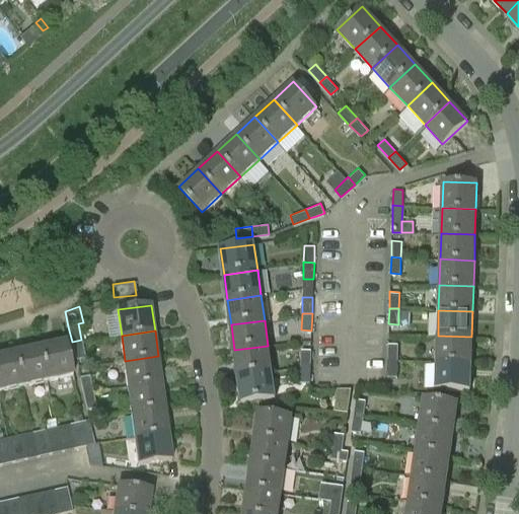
[(438,336),(437,361),(470,362),(471,337),(438,336)]
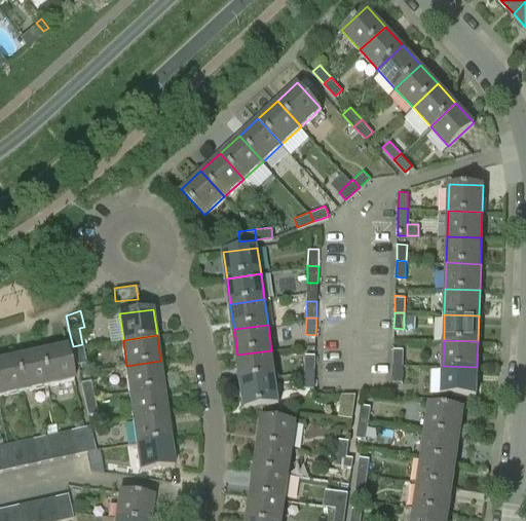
[(67,343),(40,349),(48,383),(74,377),(67,343)]
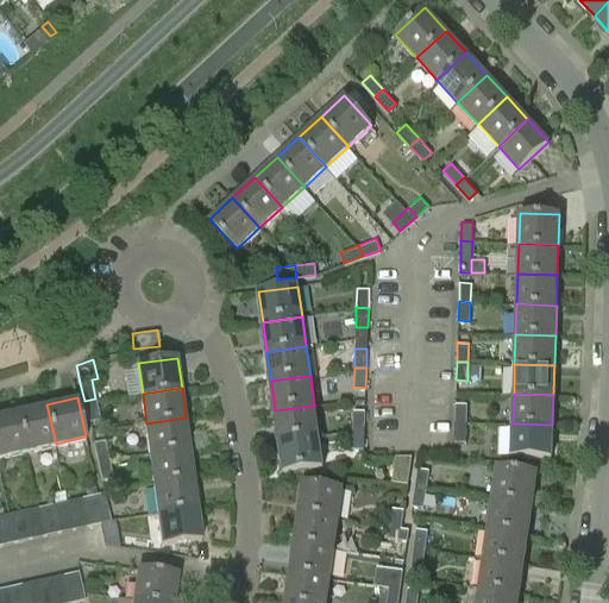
[(85,401),(88,420),(100,418),(95,399),(85,401)]
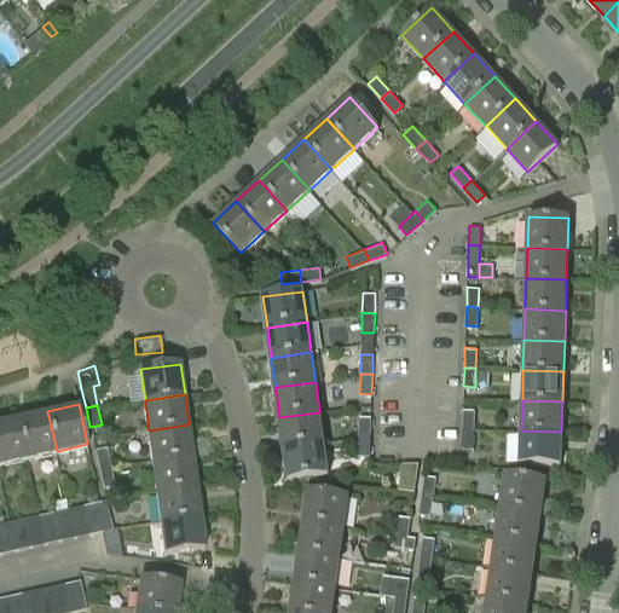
[(462,428),(474,428),(475,409),(463,409),(462,428)]
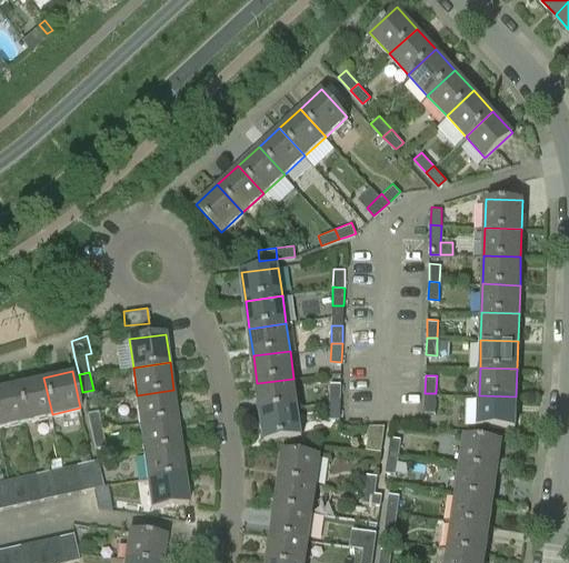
[(43,378),(17,384),(25,421),(52,414),(43,378)]
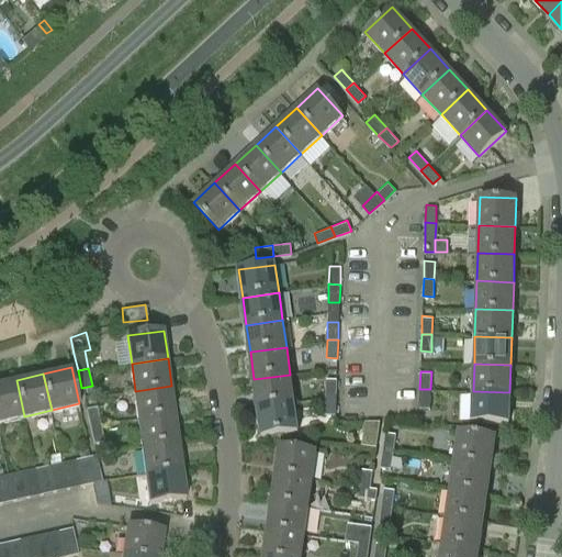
[(254,379),(258,407),(294,401),(290,375),(254,379)]
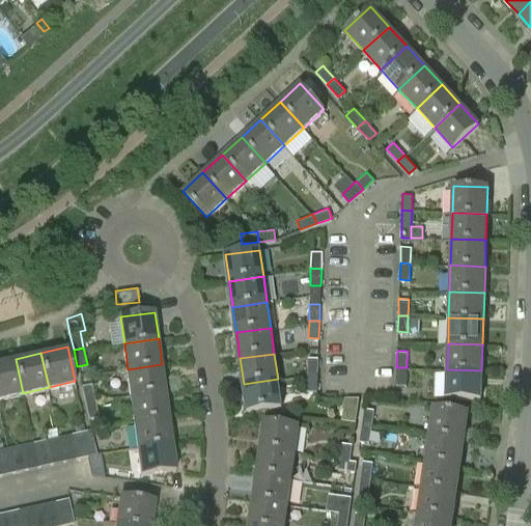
[(318,357),(308,356),(307,372),(317,374),(318,357)]
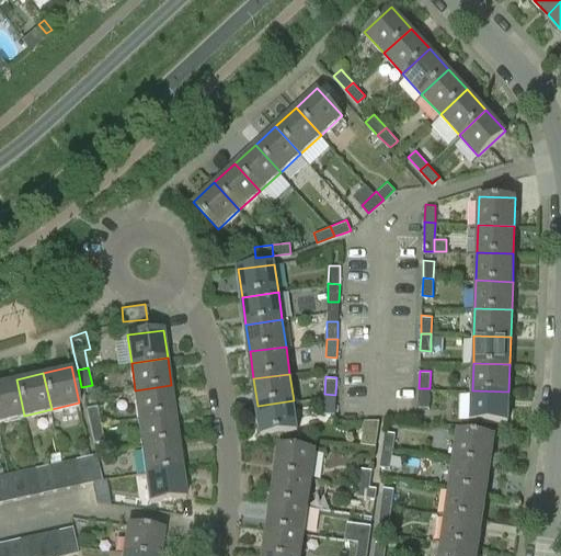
[(16,379),(0,383),(0,421),(24,416),(16,379)]
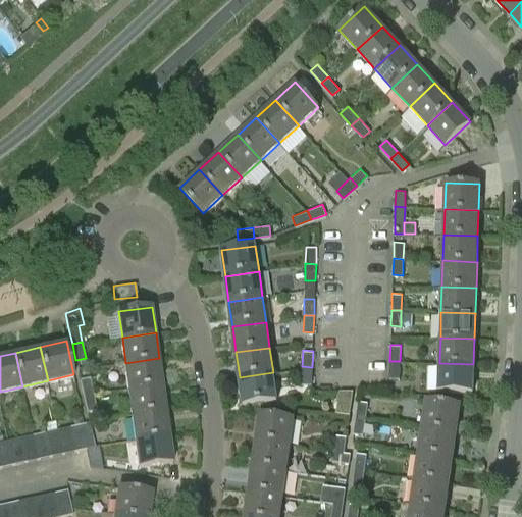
[(162,383),(159,358),(125,363),(128,389),(162,383)]
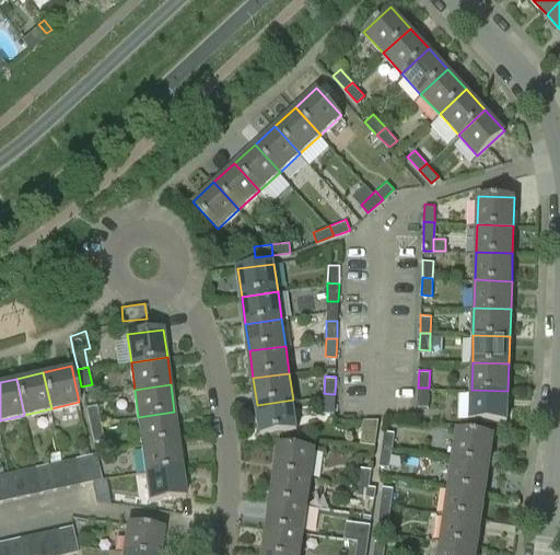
[(418,388),(417,405),(429,405),(429,388),(418,388)]
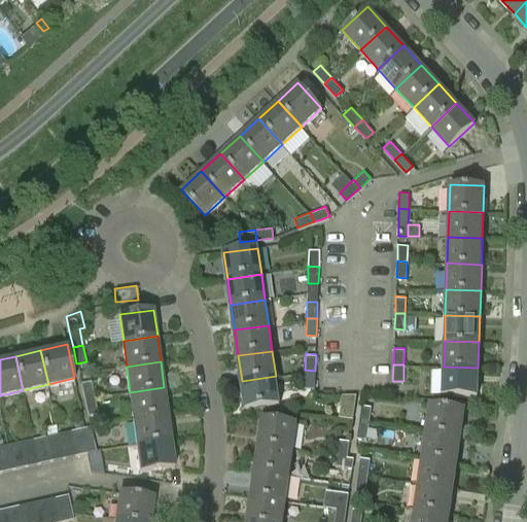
[(477,394),(478,368),(444,367),(443,393),(477,394)]
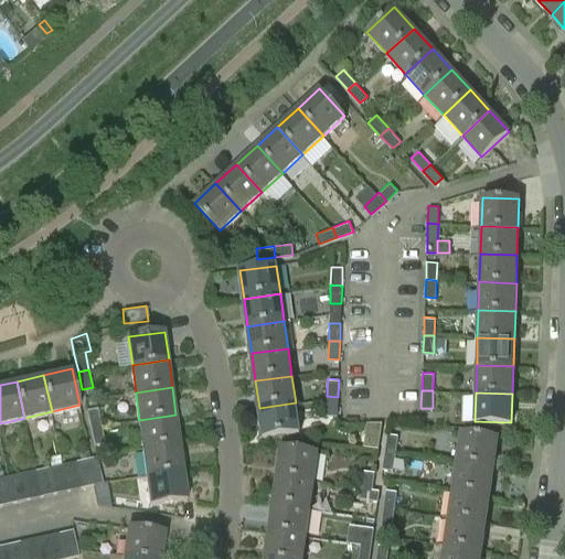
[(337,414),(338,397),(327,396),(327,414),(337,414)]
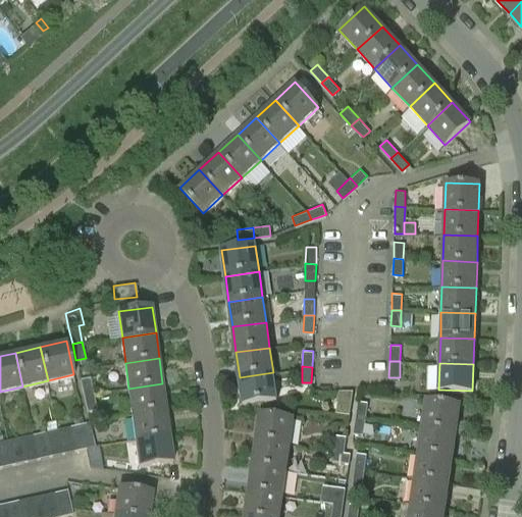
[(276,399),(273,372),(240,377),(243,404),(276,399)]
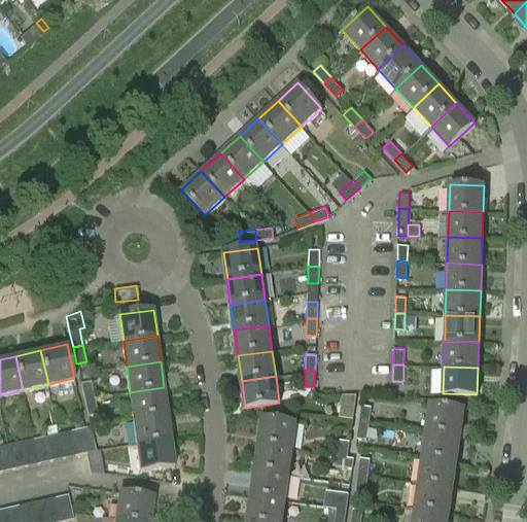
[(80,381),(83,397),(94,395),(90,379),(80,381)]
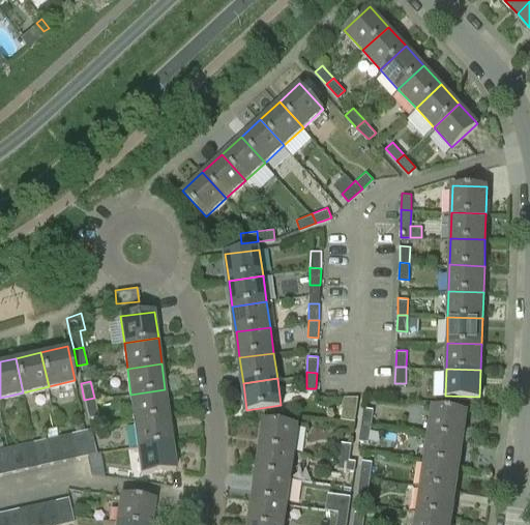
[(169,415),(165,389),(130,395),(135,420),(169,415)]
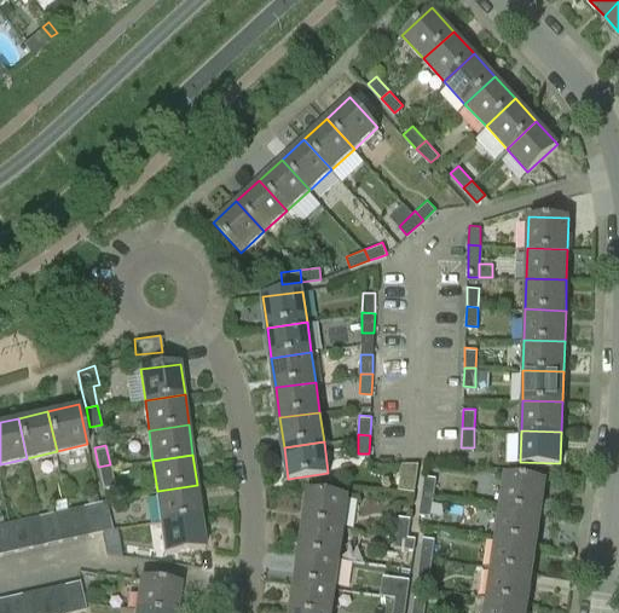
[(403,462),(398,489),(415,491),(418,462),(403,462)]
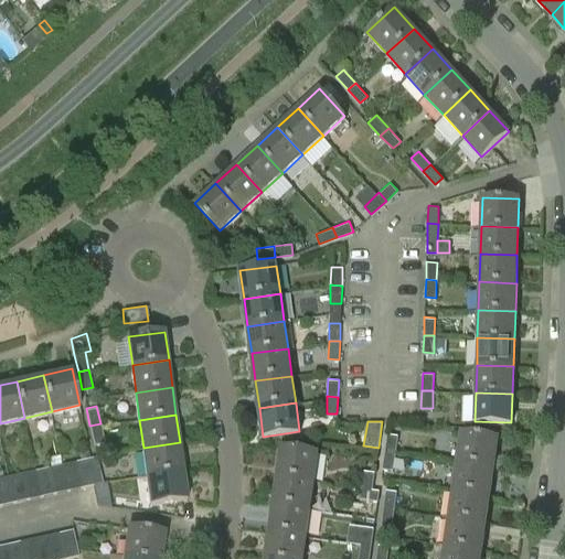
[(89,426),(94,443),(105,441),(100,423),(89,426)]
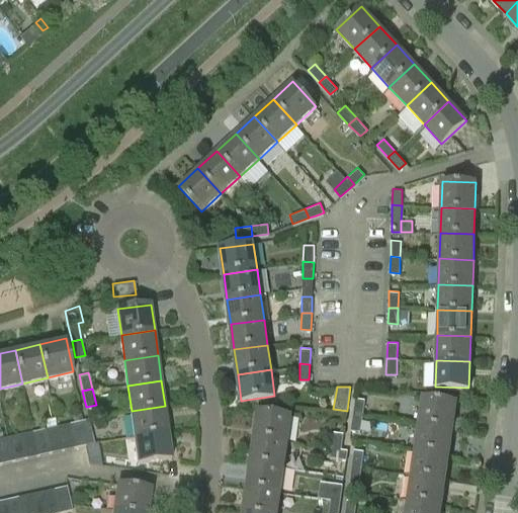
[(419,422),(453,427),(456,401),(423,396),(419,422)]
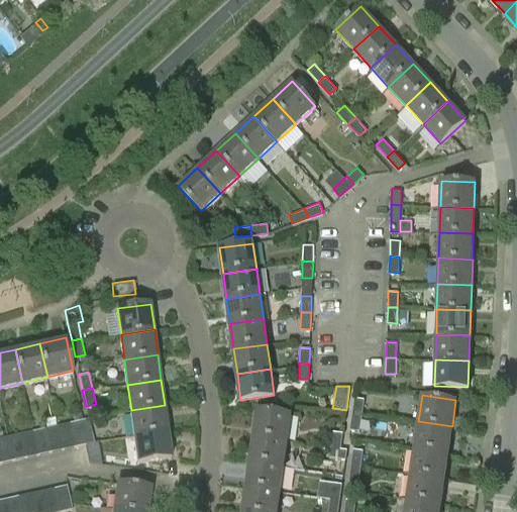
[(354,396),(351,412),(363,413),(365,397),(354,396)]
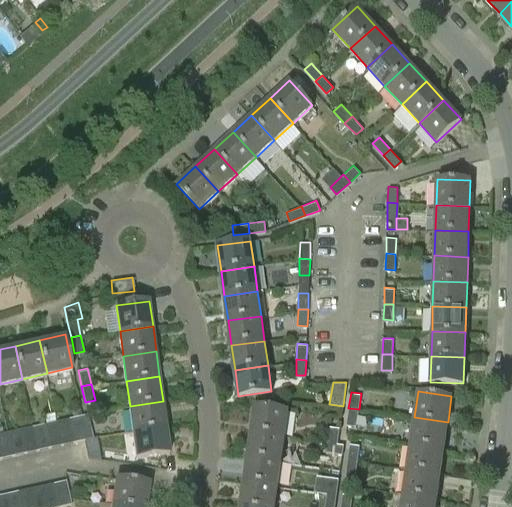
[(166,427),(163,401),(130,406),(133,431),(166,427)]
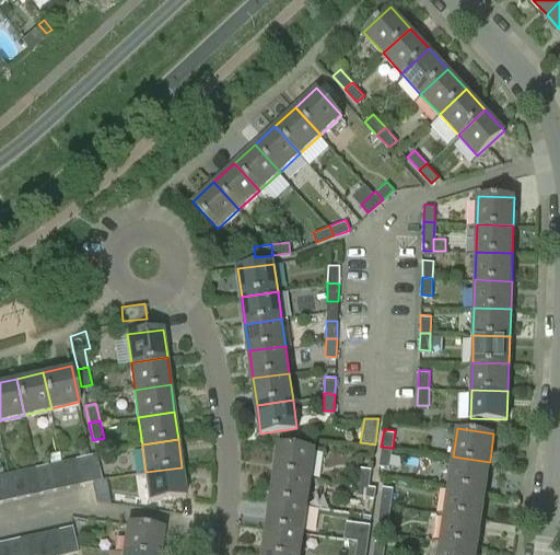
[(279,443),(275,472),(311,477),(315,449),(279,443)]
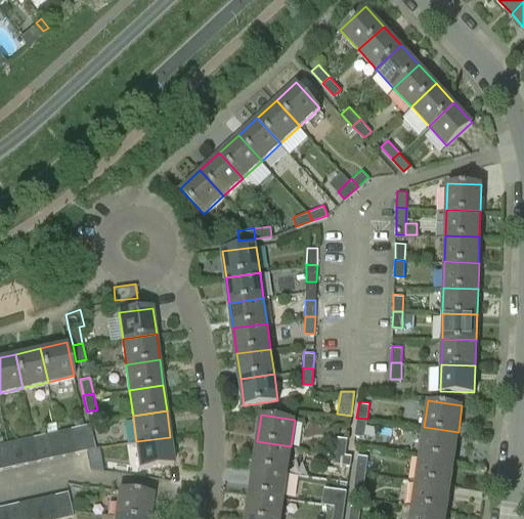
[(367,419),(356,418),(354,434),(364,435),(367,419)]
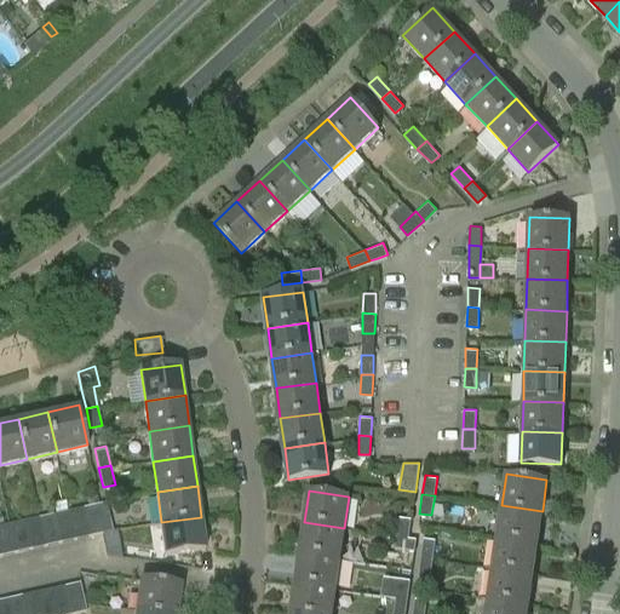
[(90,503),(93,517),(109,514),(105,500),(90,503)]
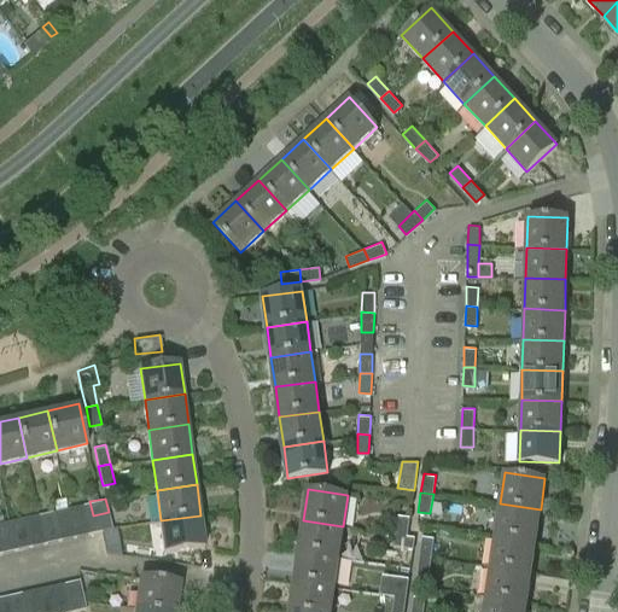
[(74,505),(81,534),(97,530),(93,516),(89,501),(74,505)]
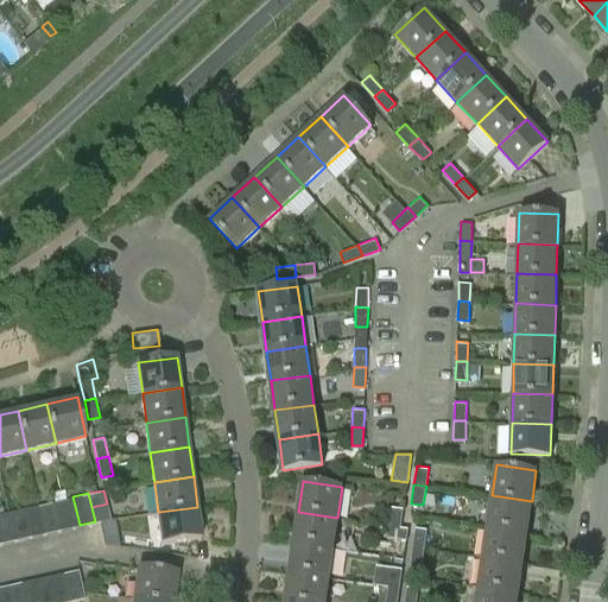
[(527,531),(532,501),(492,495),(487,525),(527,531)]
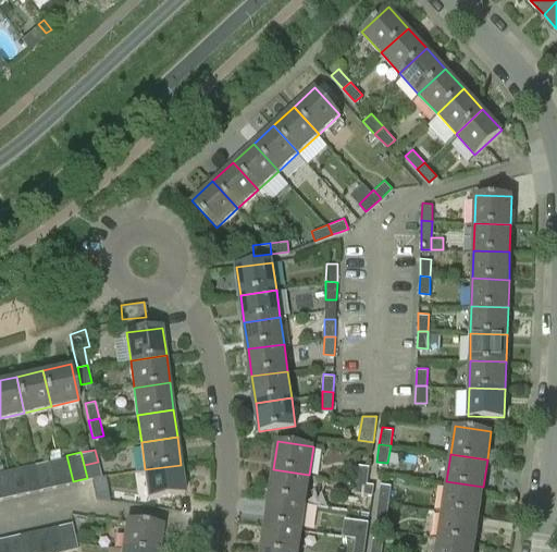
[(52,458),(59,485),(73,481),(66,455),(52,458)]
